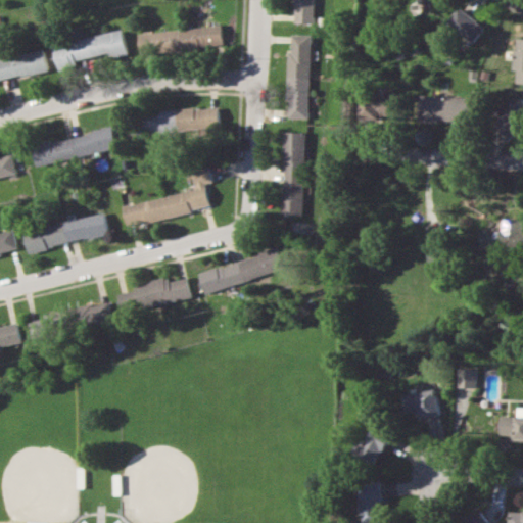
[(292,0),(292,21),(314,22),(314,0),(292,0)]
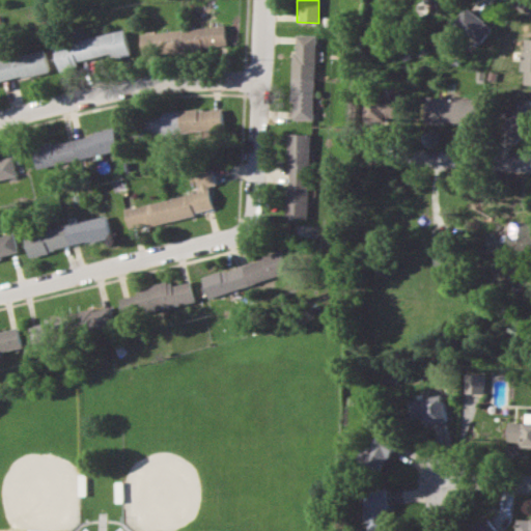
[(453,24),(481,44),(493,27),(465,7),(453,24)]
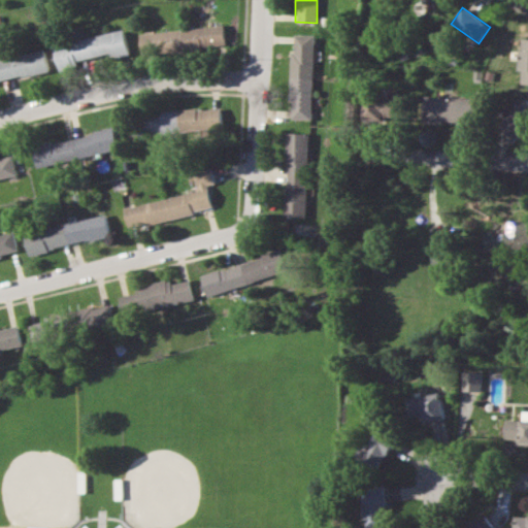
[(139,33),(141,55),(225,47),(223,26),(139,33)]
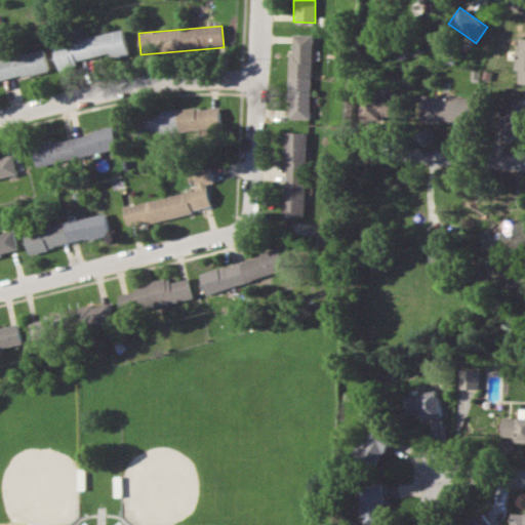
[(128,51),(123,30),(52,44),(57,71),(77,67),(77,62),(128,51)]
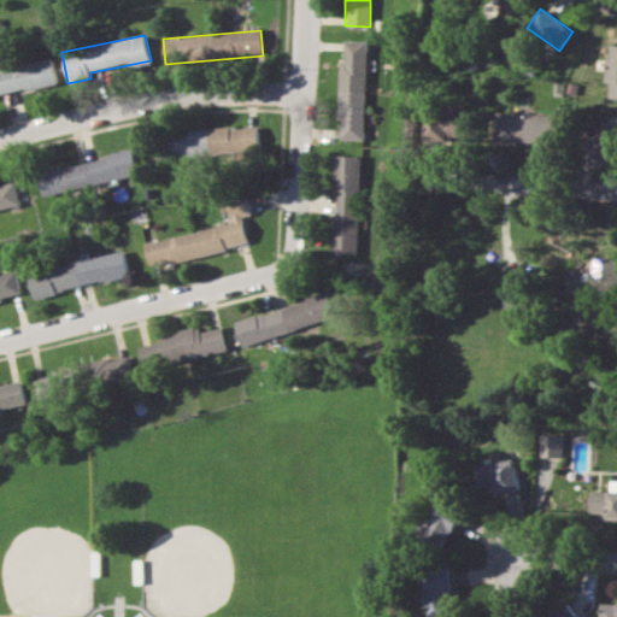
[(339,139),(364,139),(366,40),(341,40),(339,139)]
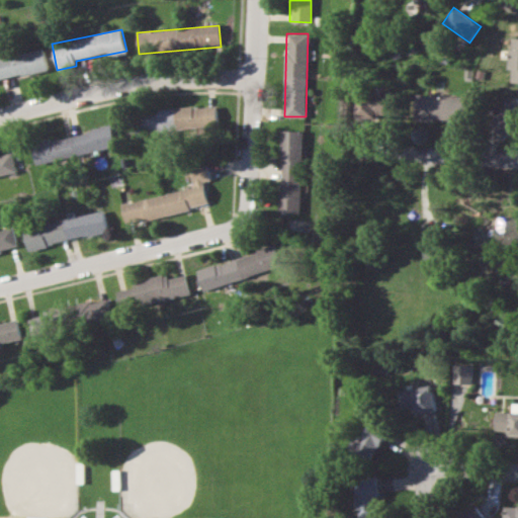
[(517,82),(517,37),(509,37),(508,69),(511,69),(511,82),(517,82)]
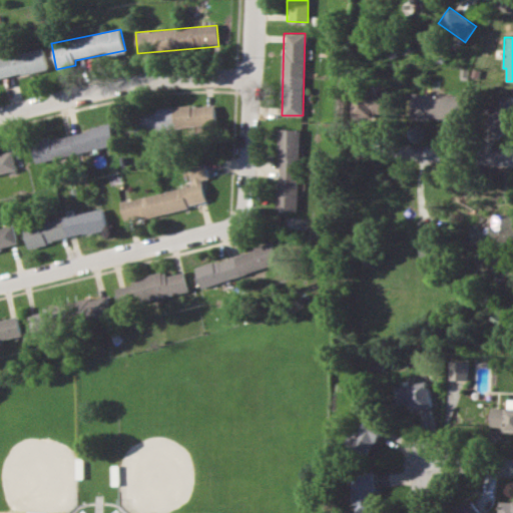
[(0,57),(0,78),(47,70),(43,49),(0,57)]
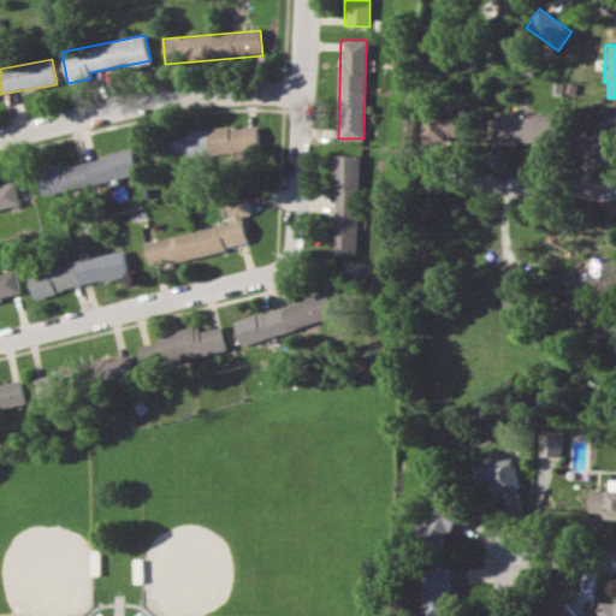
[(422,138),(452,142),(454,135),(463,136),(466,116),(426,112),(422,138)]
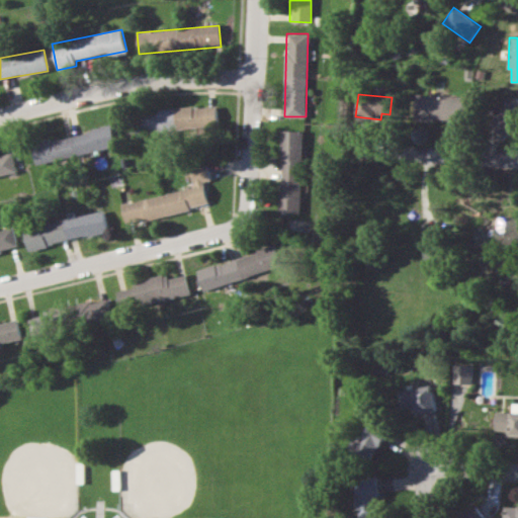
[(465,95),(415,94),(415,119),(465,120),(465,95)]
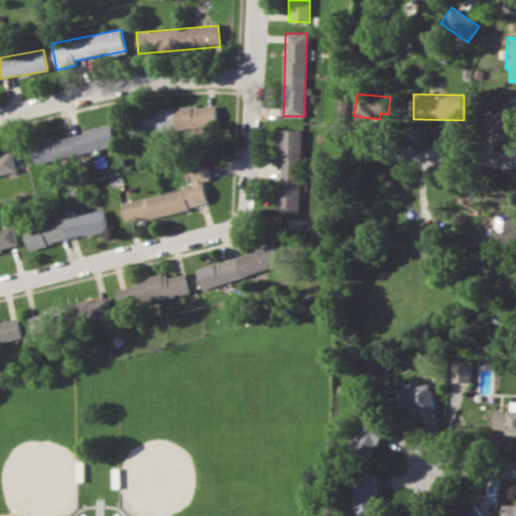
[(515,126),(515,96),(489,120),(505,137),(515,126)]
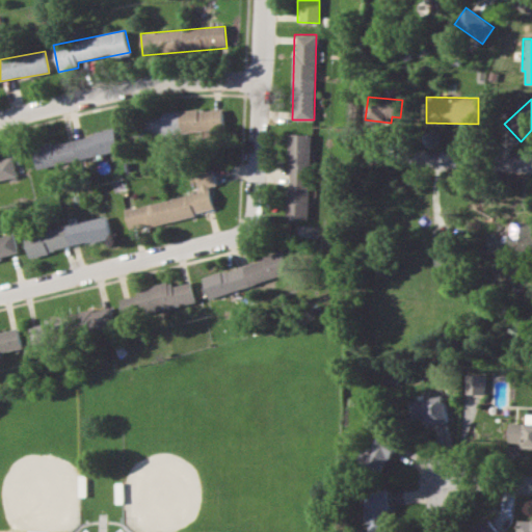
[(221,108),(138,114),(140,136),(223,132),(221,108)]
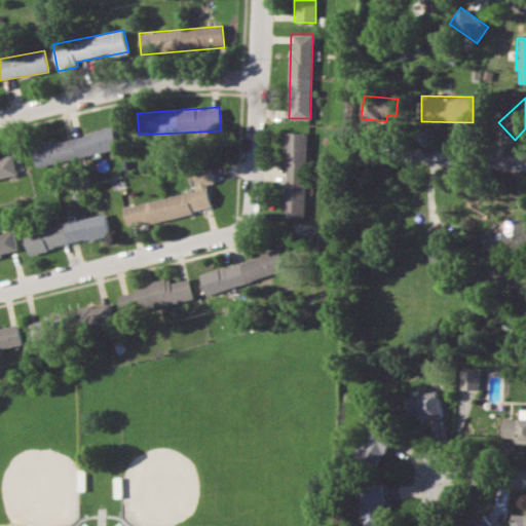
[(118,149),(114,128),(33,145),(37,165),(118,149)]
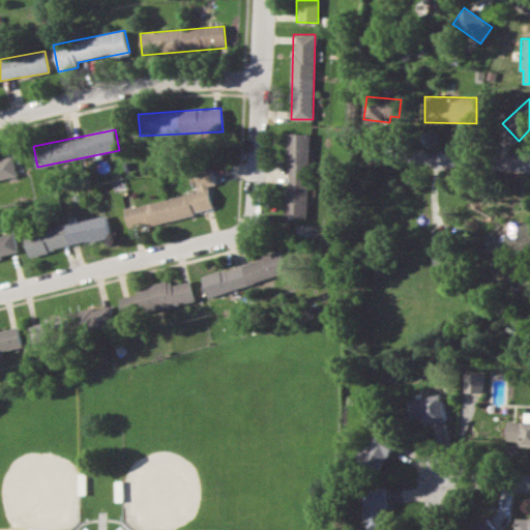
[(286,217),(308,217),(310,134),(288,133),(286,217)]
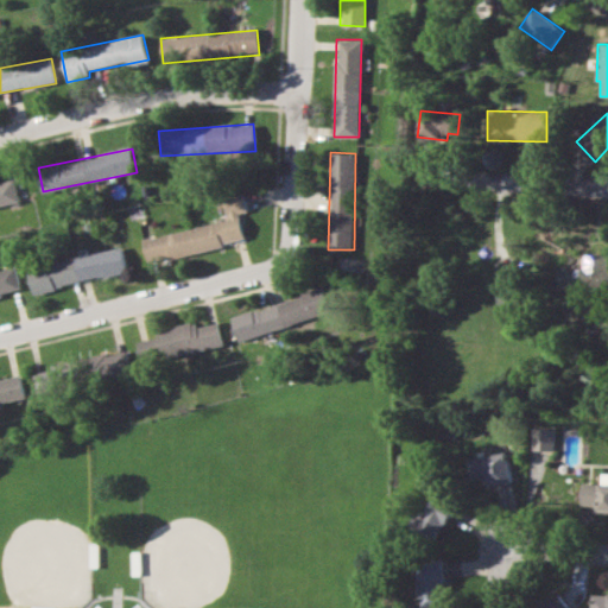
[(0,206),(19,202),(13,177),(0,179),(0,206)]
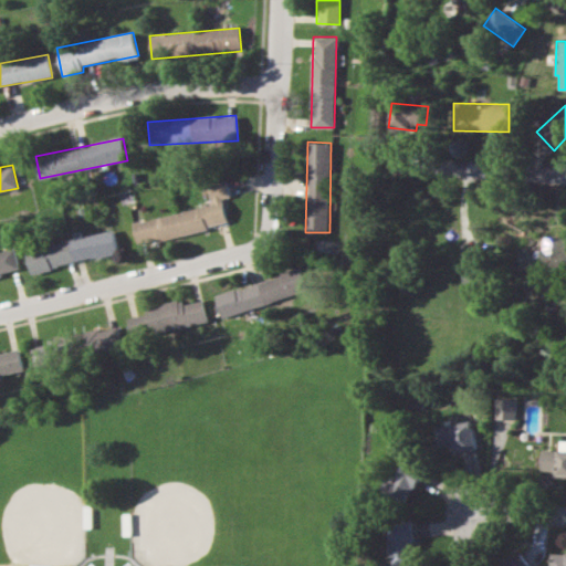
[(212,206),(134,222),(138,244),(229,226),(223,198),(230,196),(227,180),(208,184),(212,206)]
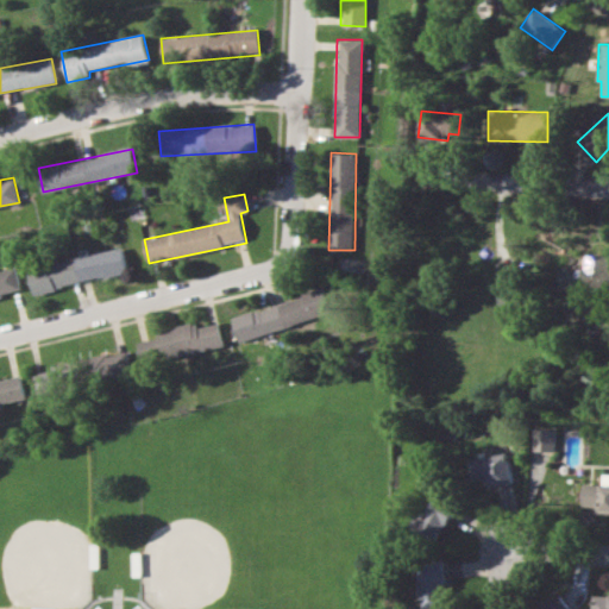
[(127,271),(121,248),(27,269),(33,293),(127,271)]
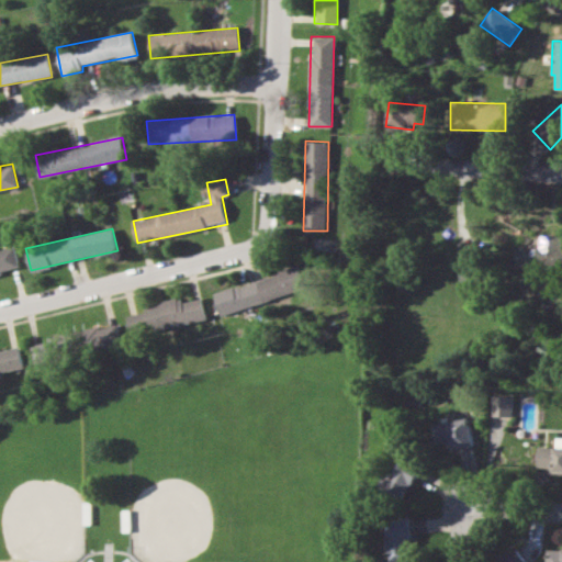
[(561,235),(538,235),(537,260),(561,261),(561,235)]
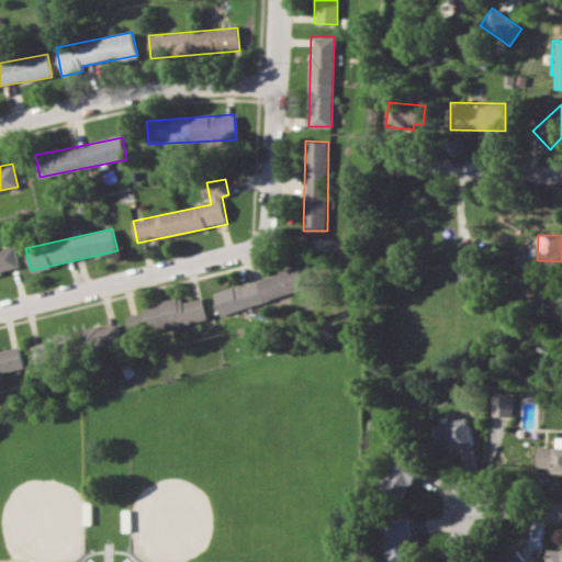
[(0,273),(20,270),(14,247),(0,249),(0,273)]
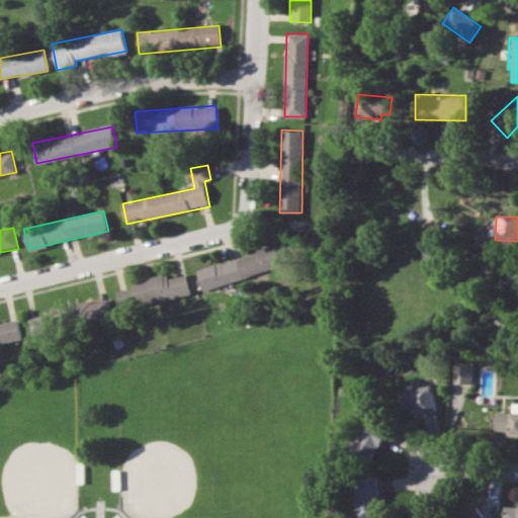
[(490,242),(490,233),(476,233),(476,243),(490,242)]
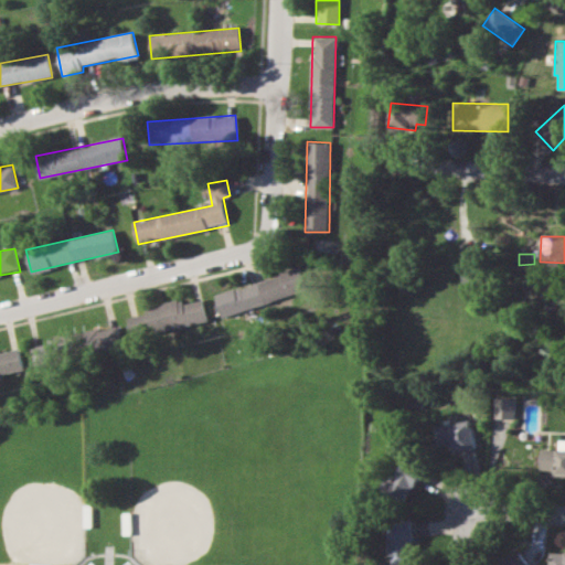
[(215,292),(221,315),(307,290),(301,269),(215,292)]
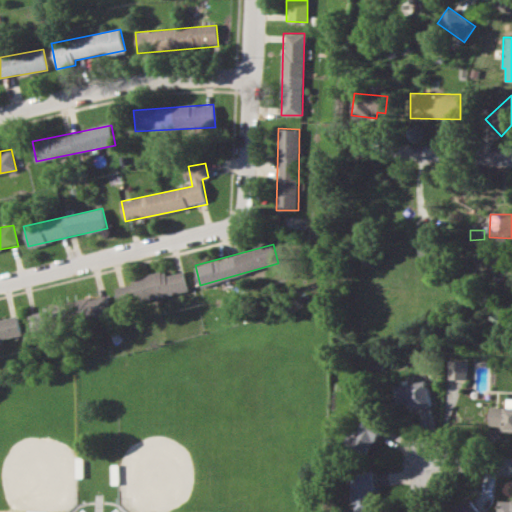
[(184,269),(115,284),(120,307),(189,292),(184,269)]
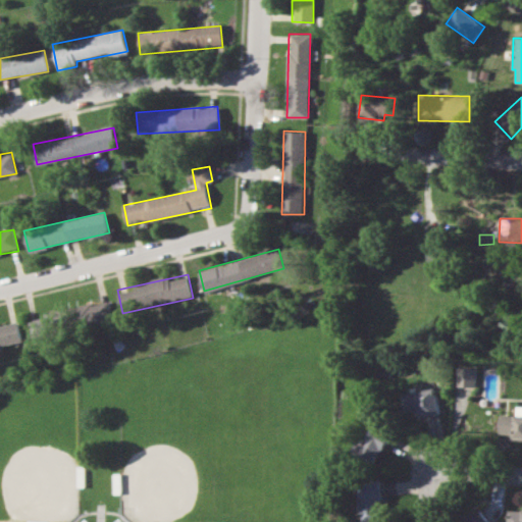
[(86,327),(113,320),(108,300),(81,307),(86,327)]
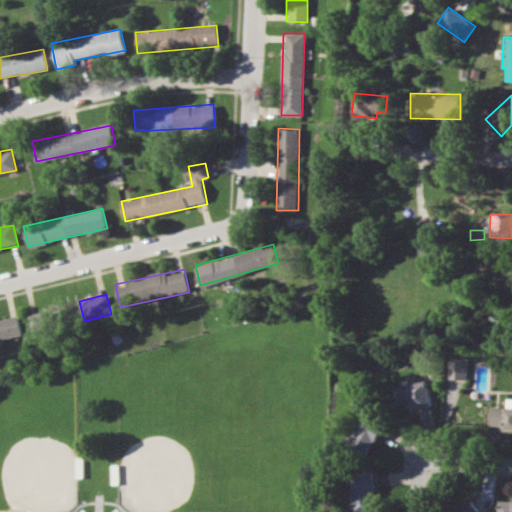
[(27,312),(32,333),(70,324),(66,304),(27,312)]
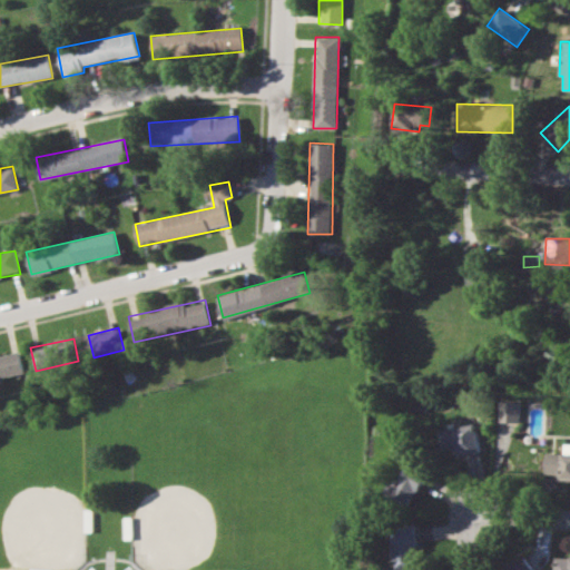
[(0,379),(23,374),(20,351),(0,354),(0,379)]
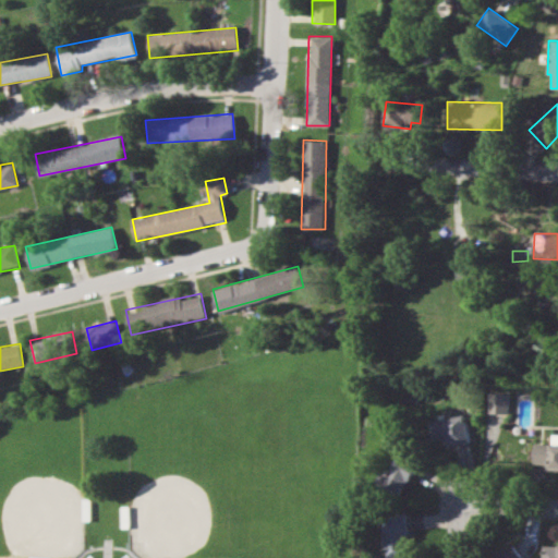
[(488,412),(509,413),(509,393),(489,392),(488,412)]
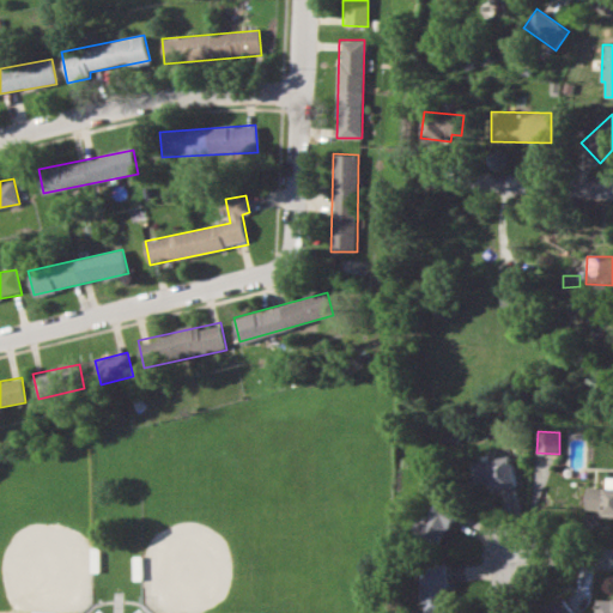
[(471,460),(473,483),(493,480),(493,489),(515,486),(513,456),(471,460)]
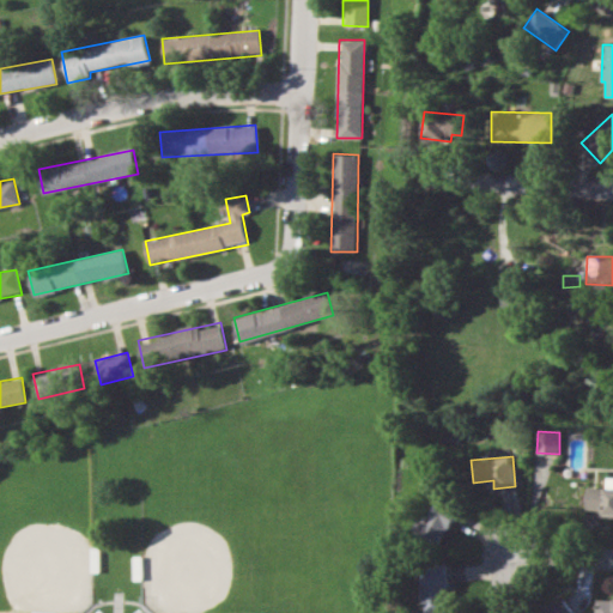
[(588,486),(588,509),(599,509),(599,516),(612,516),(612,477),(606,477),(606,486),(588,486)]
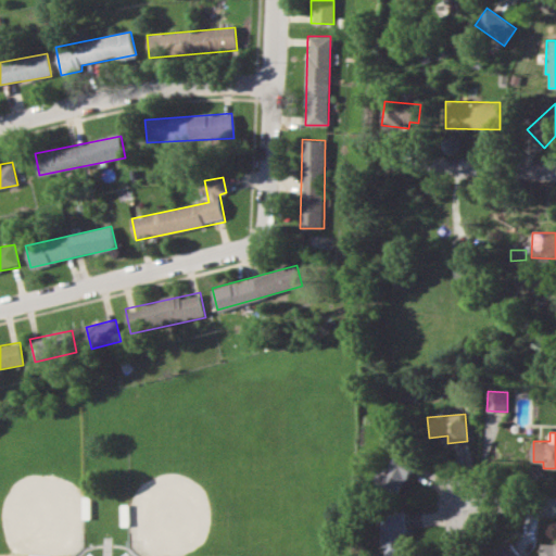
[(380,469),(374,482),(400,495),(417,459),(397,450),(387,472),(380,469)]
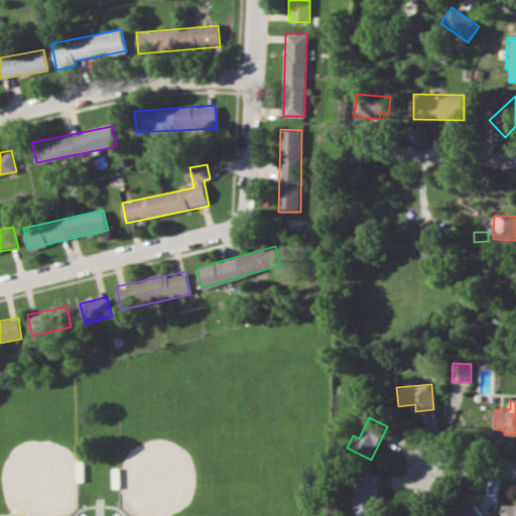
[(357,515),(379,513),(377,475),(355,476),(357,515)]
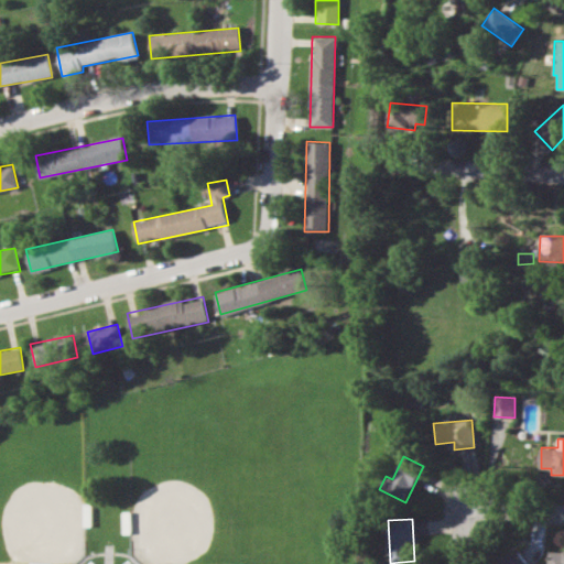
[(549,563),(563,563),(563,551),(549,551),(549,563)]
